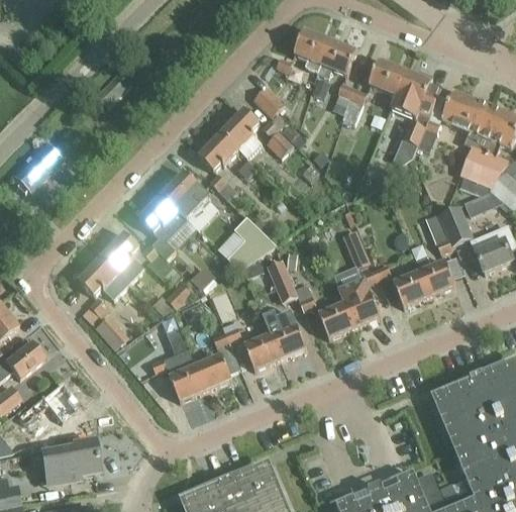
[(305,68),(317,73),(330,40),(304,29),(294,55),(308,61),(305,68)]
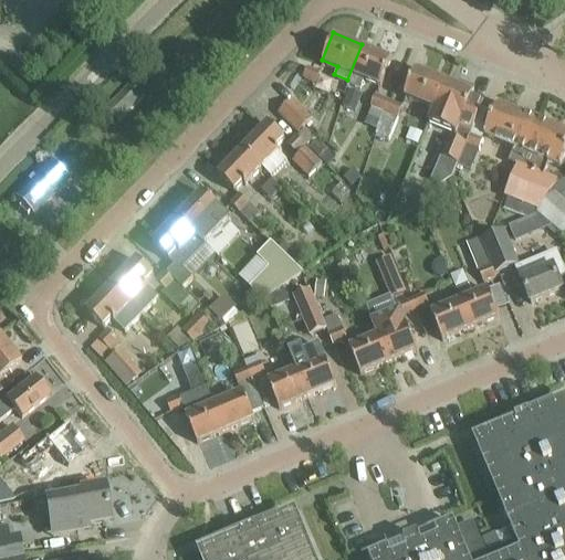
[(390,56),(362,44),(347,80),(361,84),(363,77),(379,84),(390,56)]
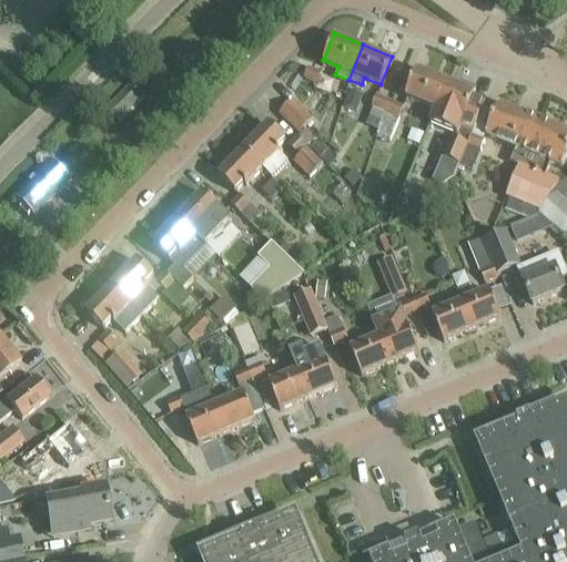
[(316,80),(321,69),(309,63),(303,75),(316,80)]
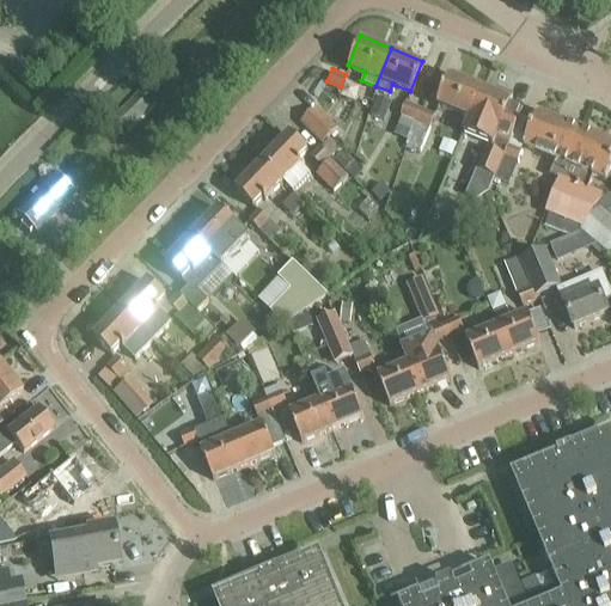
[(448,72),(440,93),(437,102),(468,114),(480,84),(448,72)]
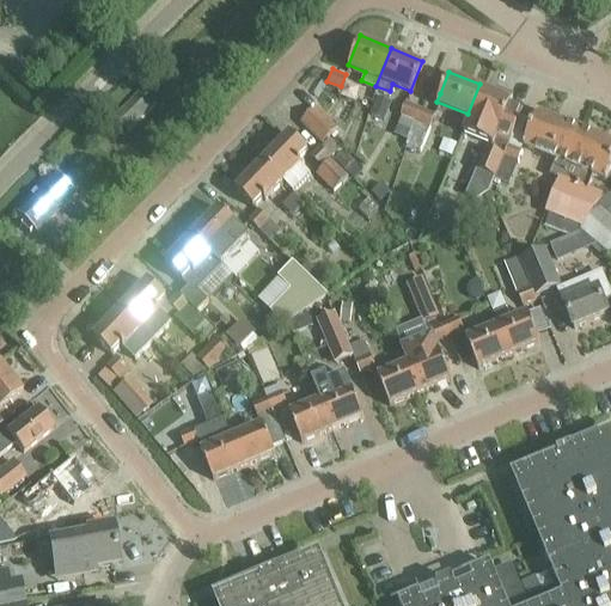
[(140,84),(112,112),(112,114),(127,127),(154,98),(141,84),(140,84)]
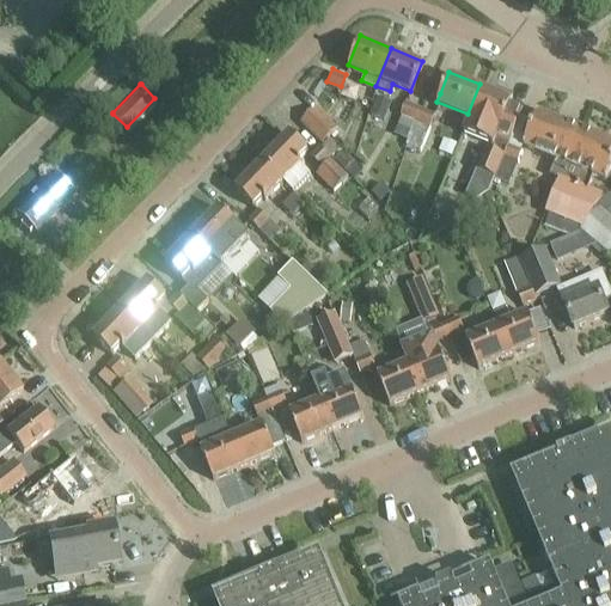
[(494,90),(480,84),(468,114),(462,128),(492,140),(489,146),(503,152),(520,110),(508,105),(511,97),(509,96),(512,91),(496,85),(494,90)]
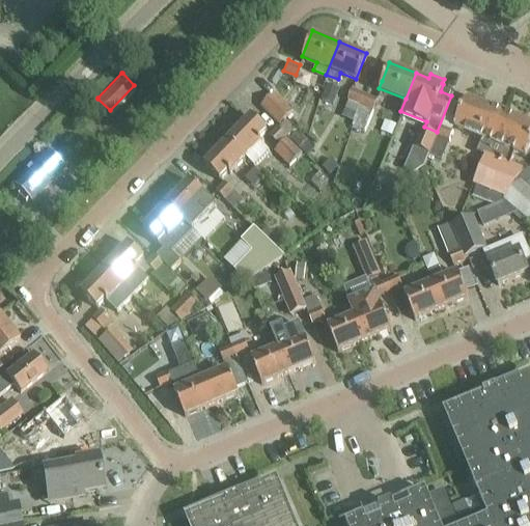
[(327,80),(321,95),(334,100),(339,84),(327,80)]
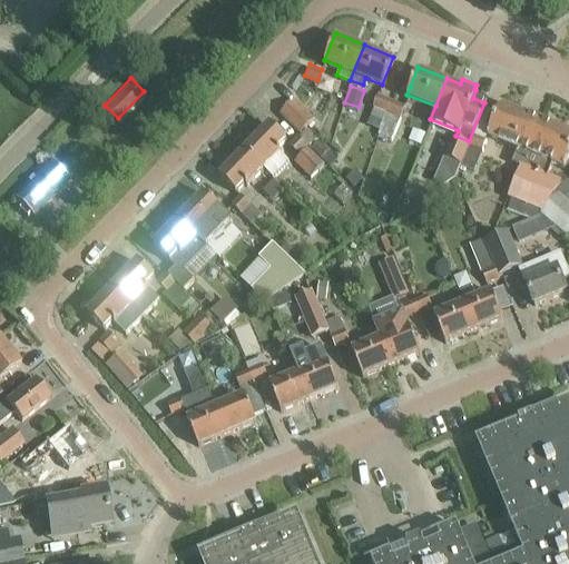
[(366,121),(379,126),(391,98),(378,92),(372,104),(374,105),(366,121)]
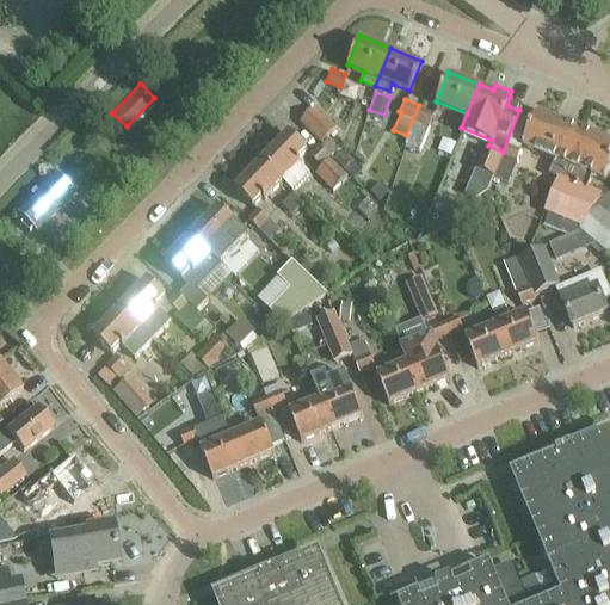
[(301,117),(318,134),(322,139),(337,125),(314,104),(301,117)]
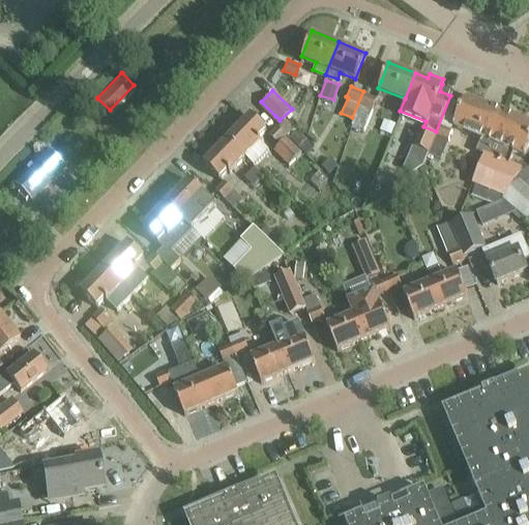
[(376,96),(363,91),(352,117),(350,122),(364,128),(373,107),(372,107),(376,96)]
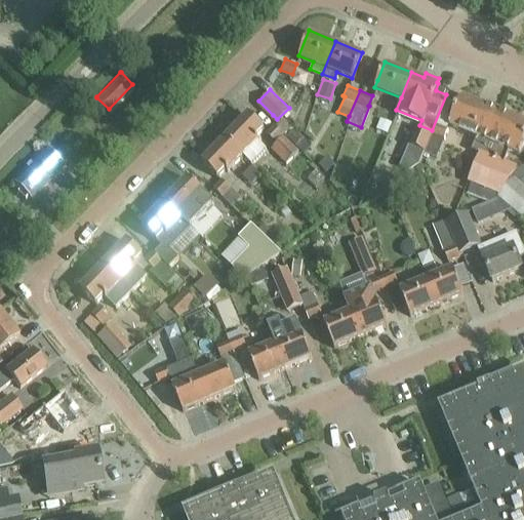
[(460,92),(453,111),(449,121),(478,133),(473,147),(480,150),(497,107),(460,92)]
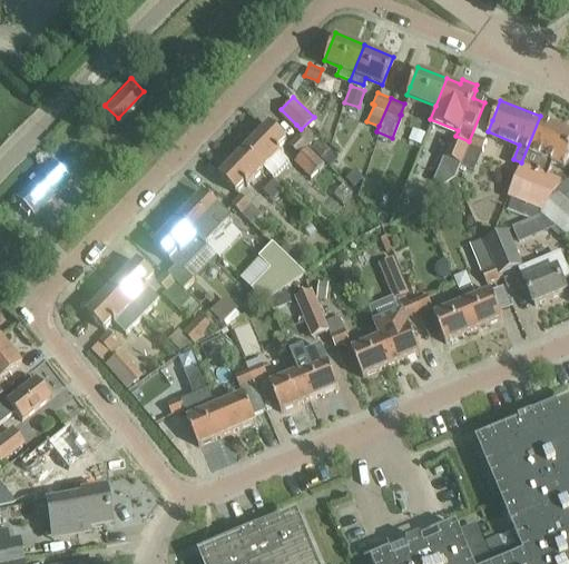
[(568,127),(540,116),(521,162),(508,194),(542,207),(556,185),(561,178),(547,172),(552,159),(563,164),(568,149),(568,127)]
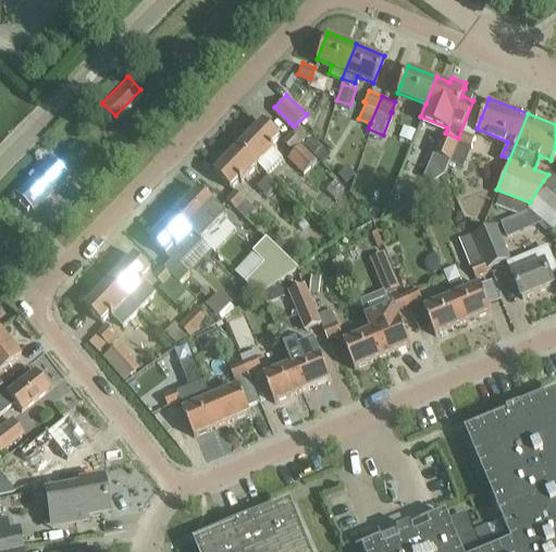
[(263,119),(239,144),(257,161),(274,145),(271,143),(280,134),(263,119)]
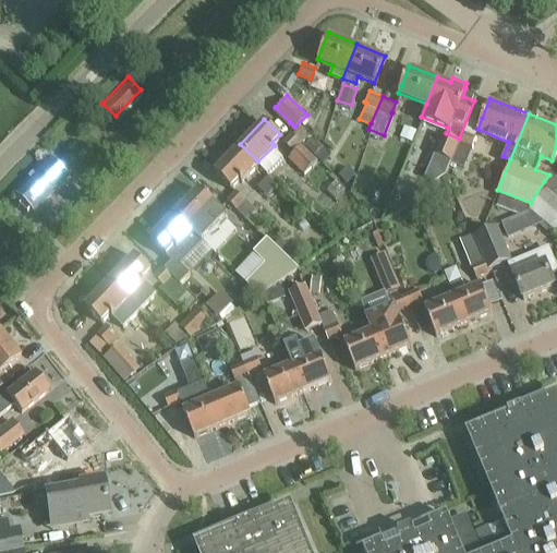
[(300,122),(292,130),(302,140),(314,153),(323,144),(300,122)]
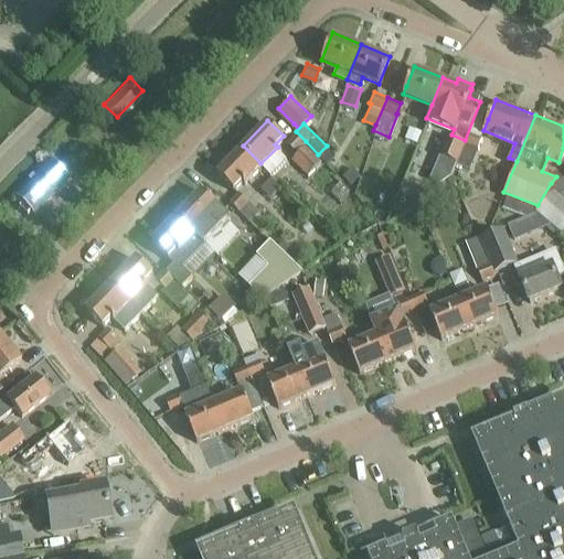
[(417,141),(423,129),(408,124),(404,136),(417,141)]
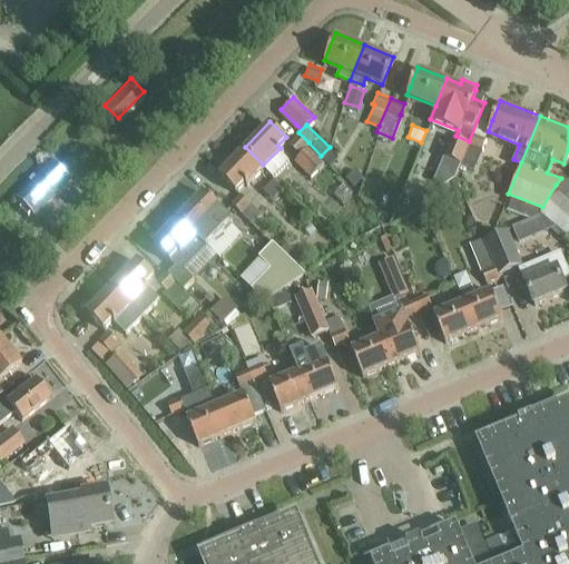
[(308,142),(298,132),(297,131),(288,141),(300,151),(308,142)]
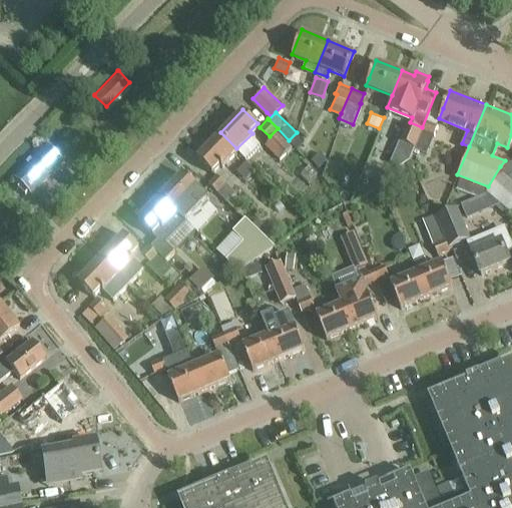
[(422,126),(434,132),(437,124),(436,123),(426,119),(422,126)]
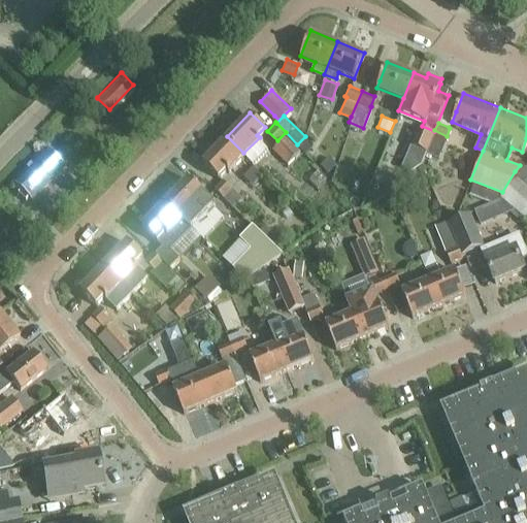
[(419,125),(412,143),(428,150),(435,131),(434,131),(422,126),(419,125)]
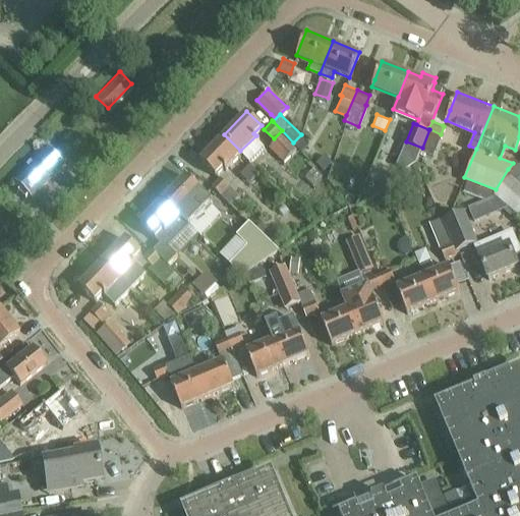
[(269,145),(284,160),(296,147),(281,132),(269,145)]
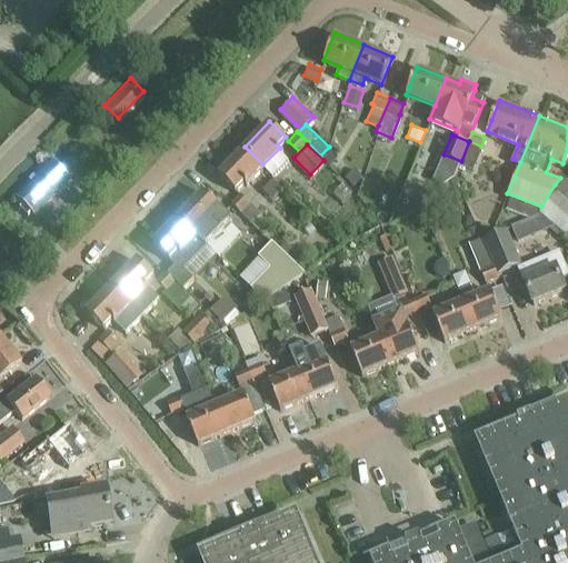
[(262,164),(245,147),(219,173),(236,189),(243,180),(246,182),(262,164)]
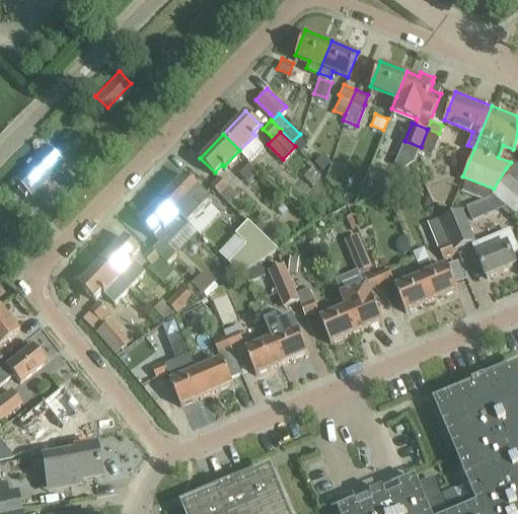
[(46,144),(13,176),(32,195),(34,193),(43,201),(56,188),(48,179),(64,162),(46,144)]
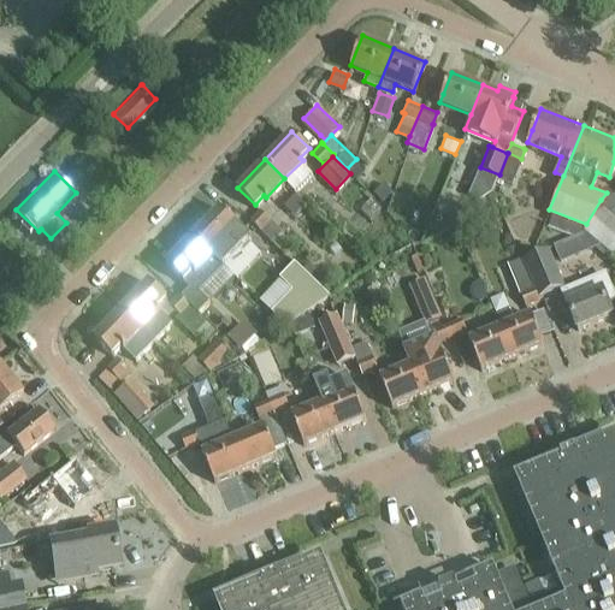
[(384,178),(373,189),(382,197),(392,188),(384,178)]
